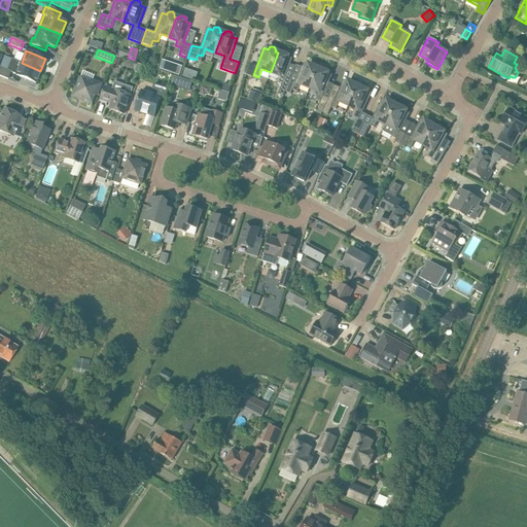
[(278,94),(284,97),(285,93),(290,80),(285,78),(292,58),(287,57),(287,56),(287,55),(287,54),(287,53),(286,51),(285,50),(284,50),(283,50),(282,50),(281,50),(280,51),(280,53),(279,53),(279,54),(278,53),(271,72),(280,75),(277,83),(281,85),(278,94)]
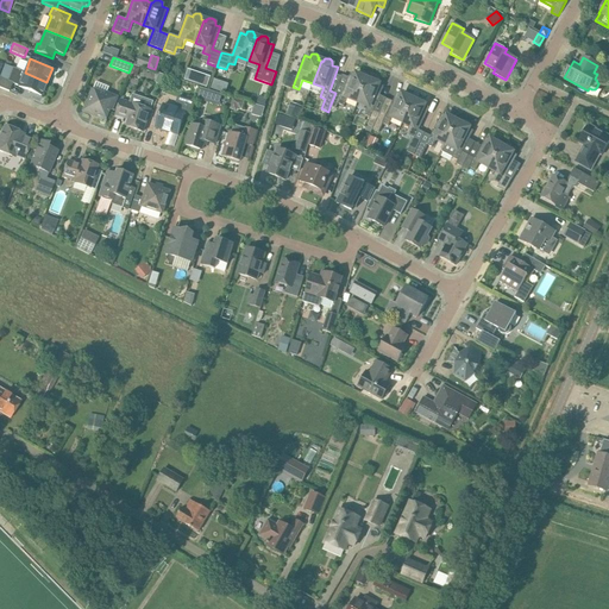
[(41,95),(46,82),(25,73),(13,68),(10,79),(16,82),(14,85),(19,87),(41,95)]
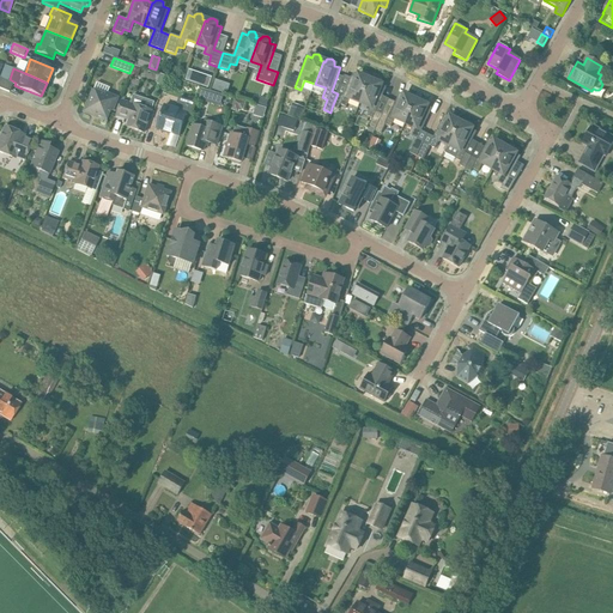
[(189,71),(186,80),(198,84),(200,74),(189,71)]
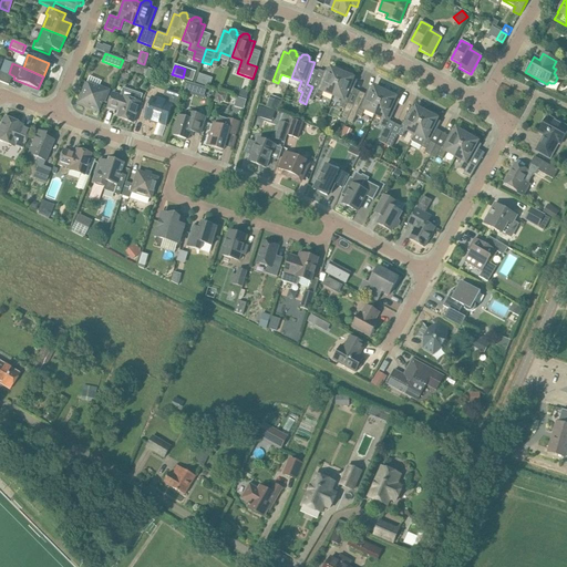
[(320,100),(323,91),(333,95),(341,74),(339,73),(339,72),(339,71),(339,70),(339,69),(338,69),(338,68),(337,68),(336,68),(334,68),(333,68),(332,68),(332,69),(331,70),(326,69),(325,73),(318,89),(312,86),(307,100),(312,102),(315,98),(320,100)]
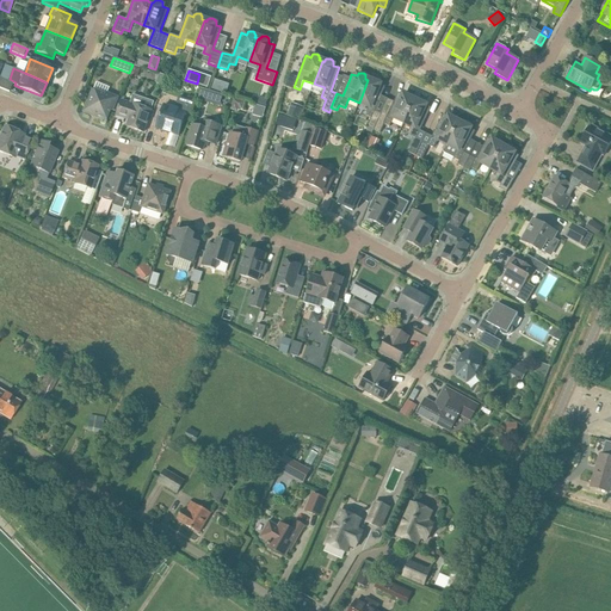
[(0,88),(10,92),(12,85),(13,84),(8,82),(0,78),(0,88)]
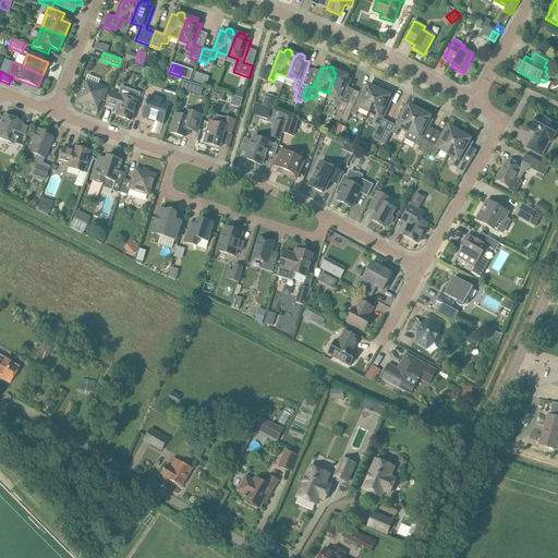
[(351,80),(347,77),(347,76),(347,75),(347,74),(346,74),(346,73),(346,72),(344,72),(343,71),(342,71),(341,71),(340,71),(339,72),(338,73),(338,74),(336,73),(328,94),(337,97),(334,106),(339,108),(336,117),(341,119),(348,105),(342,101),(351,80)]
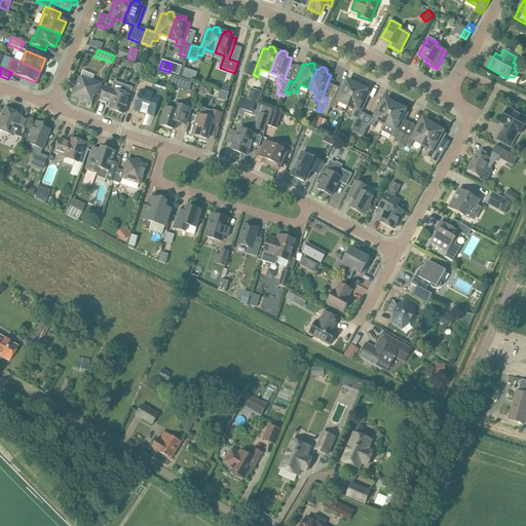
[(184,68),(181,76),(194,80),(196,72),(184,68)]
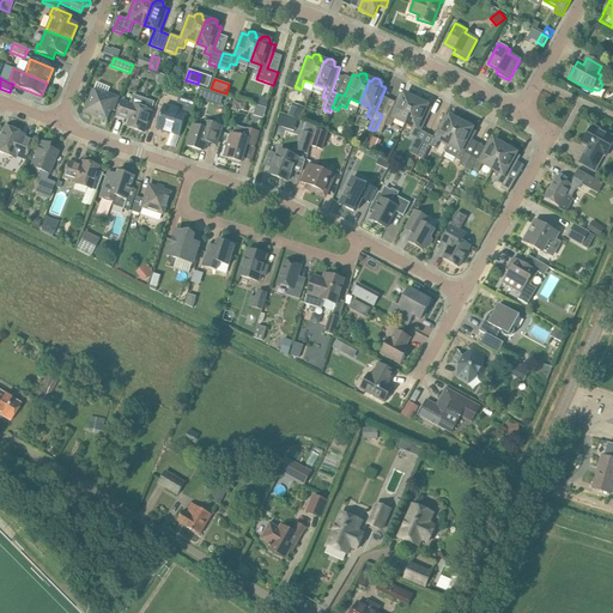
[(93,90),(84,113),(92,116),(92,114),(107,120),(111,110),(115,113),(120,98),(109,93),(108,96),(93,90)]
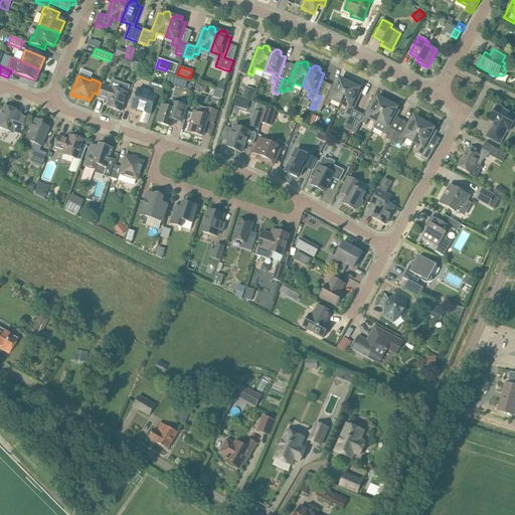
[(171,86),(184,89),(187,80),(174,76),(171,86)]
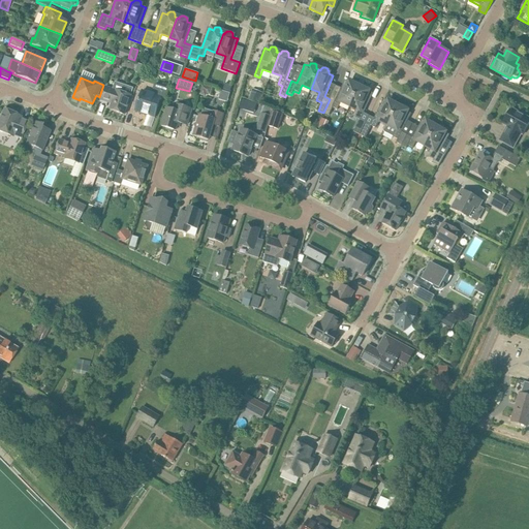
[(330,116),(333,107),(338,110),(341,101),(350,105),(359,87),(355,86),(356,85),(356,84),(356,83),(356,82),(355,82),(355,81),(354,81),(354,80),(353,80),(352,80),(351,80),(351,81),(350,81),(349,81),(349,82),(349,83),(344,81),(340,89),(336,99),(331,97),(330,99),(323,113),(330,116)]
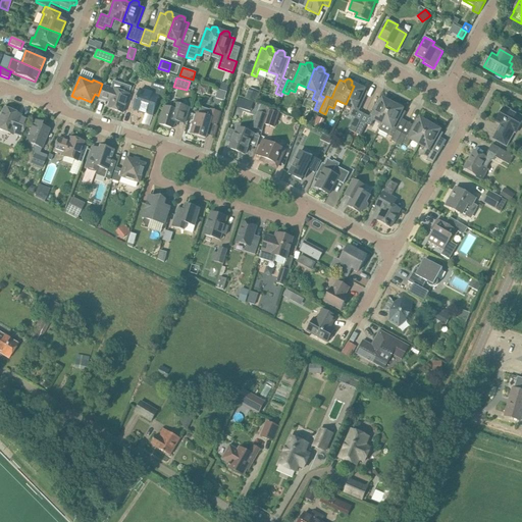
[(111,101),(108,108),(122,113),(129,95),(128,94),(131,87),(113,81),(111,89),(104,86),(99,99),(107,101),(108,100),(111,101)]
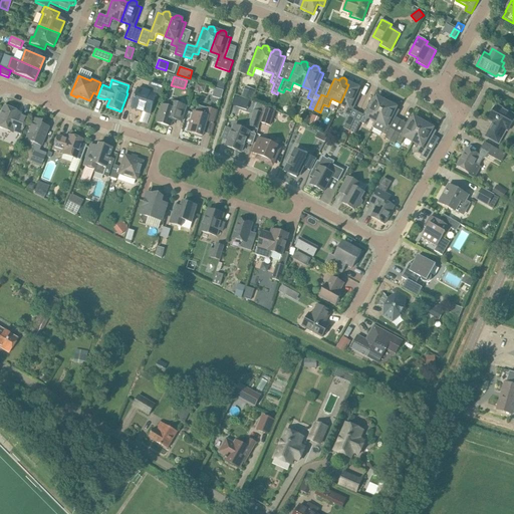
[(157,95),(160,96),(164,86),(151,82),(148,92),(138,88),(132,107),(151,114),(157,95)]
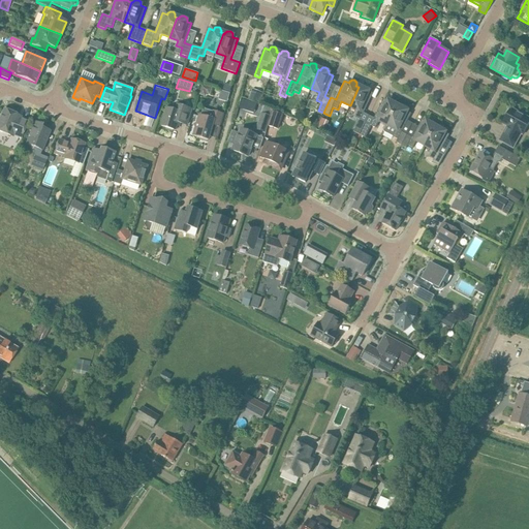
[(201,85),(198,94),(206,96),(207,94),(209,94),(212,88),(201,85)]
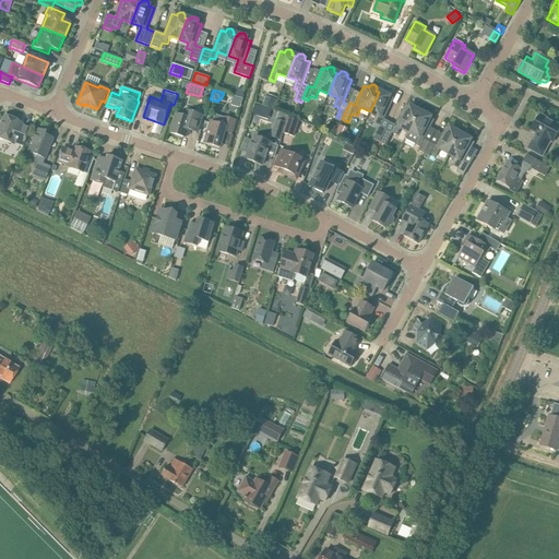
[(379,92),(370,111),(379,116),(376,125),(380,127),(381,127),(393,98),(389,96),(389,95),(389,94),(389,93),(389,92),(388,92),(388,91),(387,91),(385,90),(384,90),(383,90),(382,90),(382,91),(381,91),(381,92),(380,92),(379,92)]
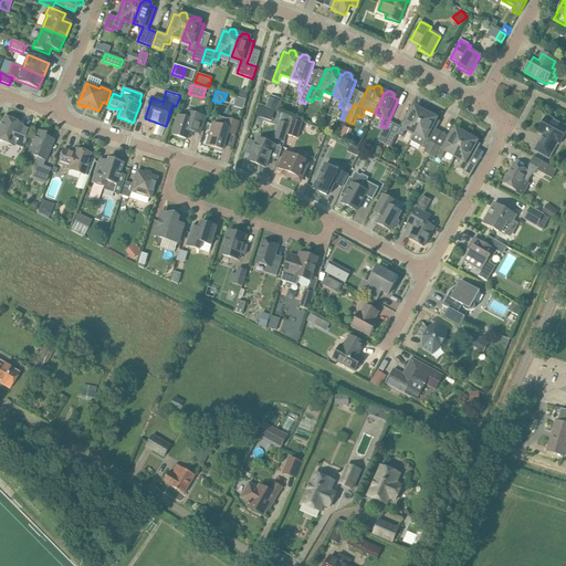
[(242,108),(245,98),(236,96),(233,106),(242,108)]
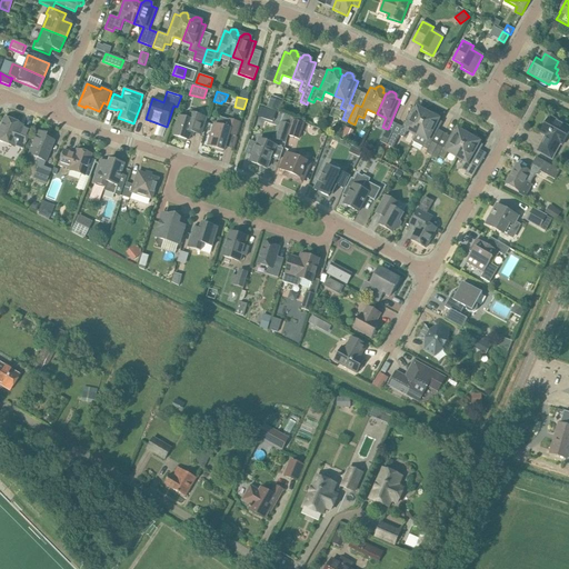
[(281,103),(270,98),(267,107),(278,111),(281,103)]
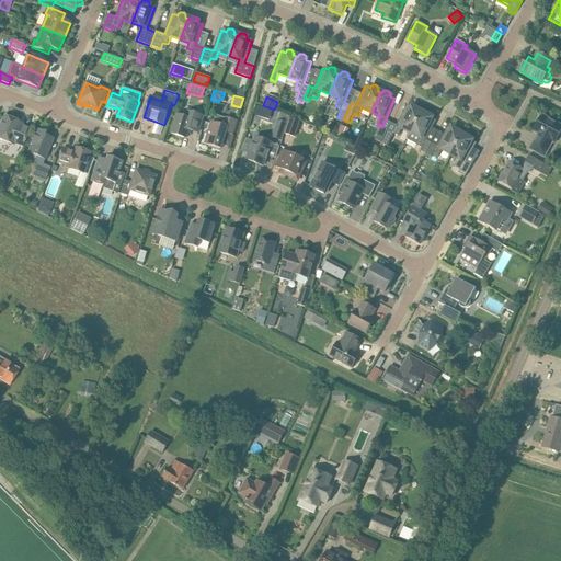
[(407,105),(392,133),(393,134),(398,136),(402,128),(412,133),(422,113),(419,112),(420,111),(420,110),(420,109),(420,107),(419,107),(419,106),(418,105),(416,105),(415,105),(414,105),(413,106),(412,107),(407,105)]
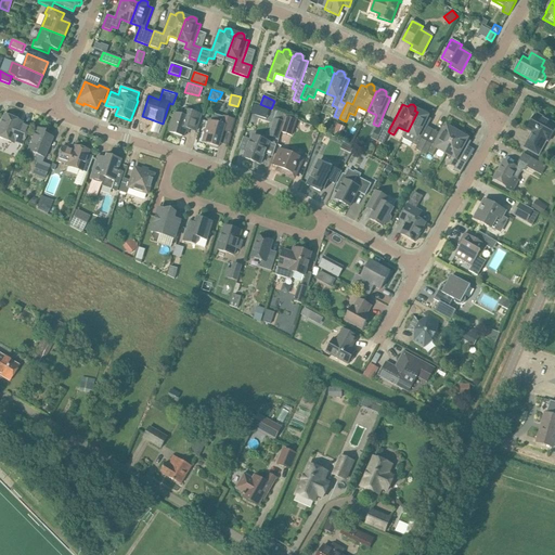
[(261,107),(255,105),(252,114),(259,116),(261,107)]
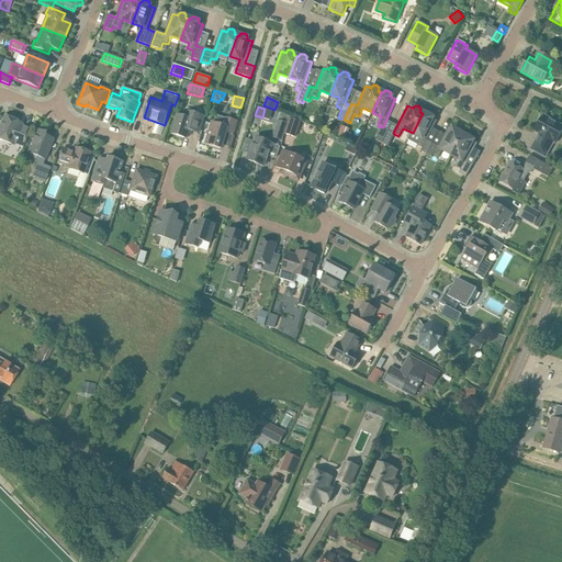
[(437,121),(433,117),(433,116),(433,115),(433,114),(431,114),(431,113),(430,112),(429,112),(428,111),(427,111),(427,112),(426,112),(425,112),(424,113),(424,114),(423,113),(413,133),(422,137),(417,145),(423,148),(422,152),(427,154),(433,143),(427,141),(437,121)]
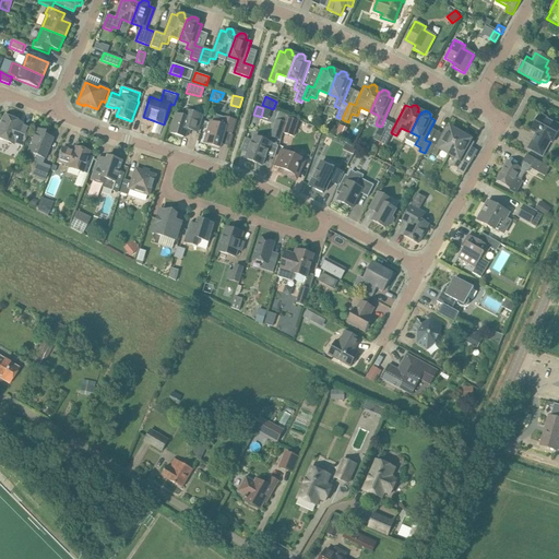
[(186,117),(177,115),(170,133),(186,138),(188,129),(198,132),(203,116),(188,111),(186,117)]
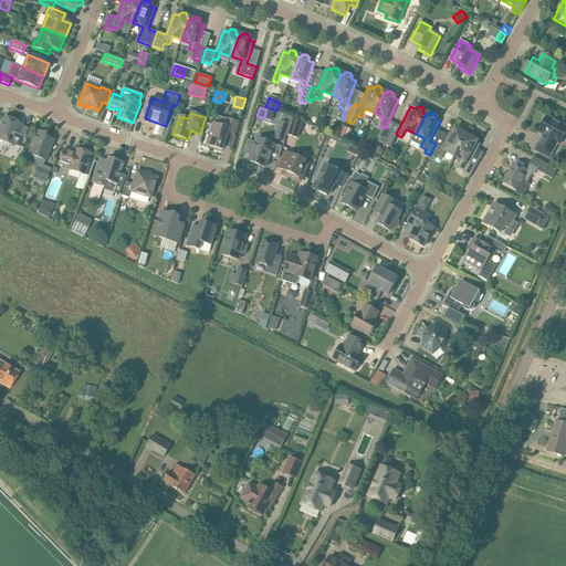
[(559,143),(565,130),(565,124),(547,115),(545,118),(543,118),(541,124),(542,126),(538,132),(543,134),(535,149),(549,157),(558,142),(559,143)]
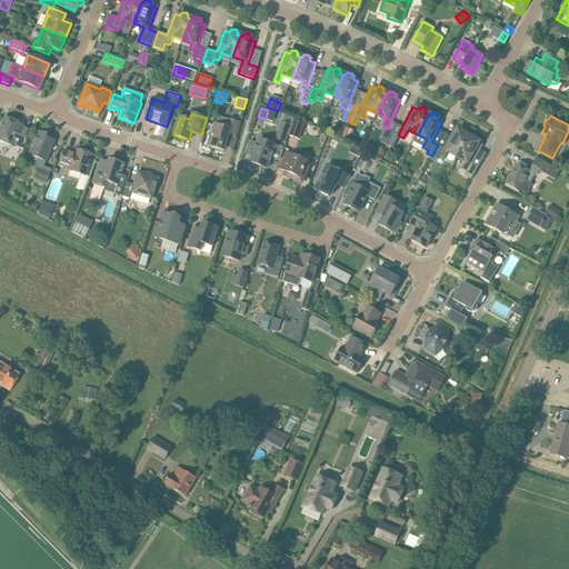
[(216,125),(209,146),(225,151),(229,135),(236,136),(239,122),(230,120),(229,121),(218,118),(216,125)]
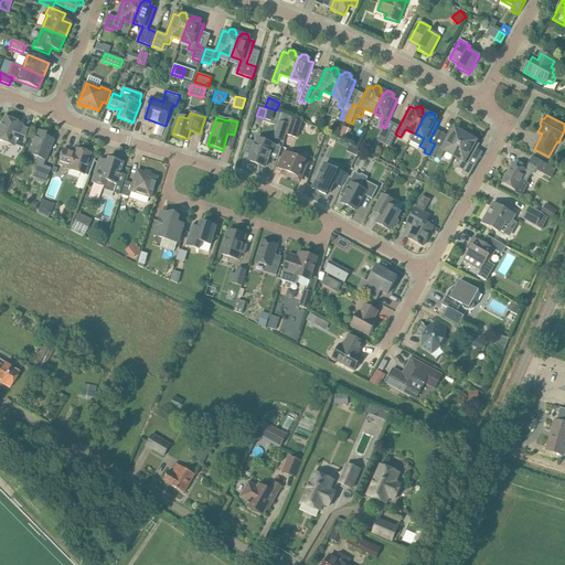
[(12,144),(23,148),(25,142),(28,137),(30,130),(19,126),(20,124),(4,118),(0,128),(0,140),(11,146),(12,144)]
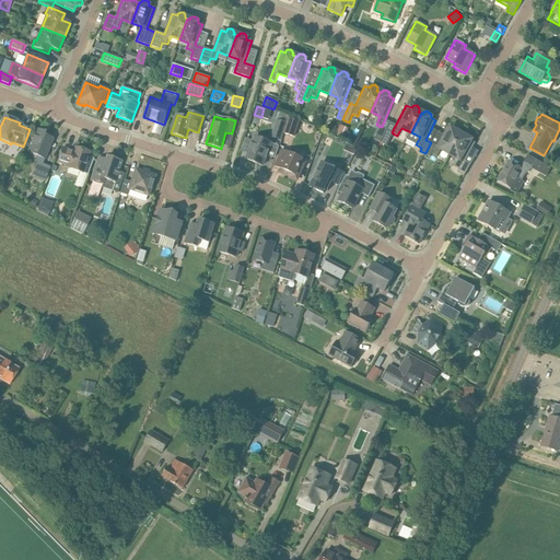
[(290,118),(284,133),(294,137),(299,120),(290,118)]
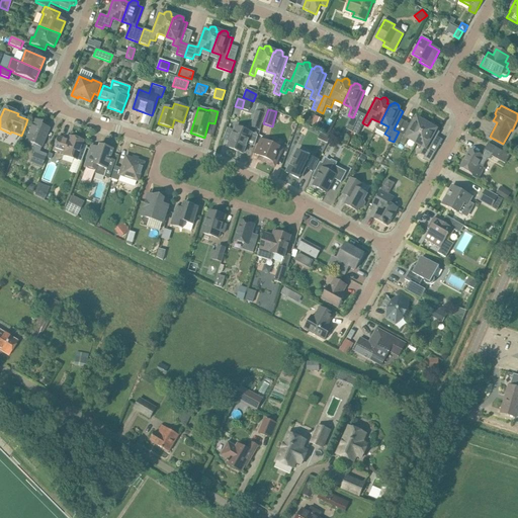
[(255,110),(250,126),(259,131),(266,114),(255,110)]
